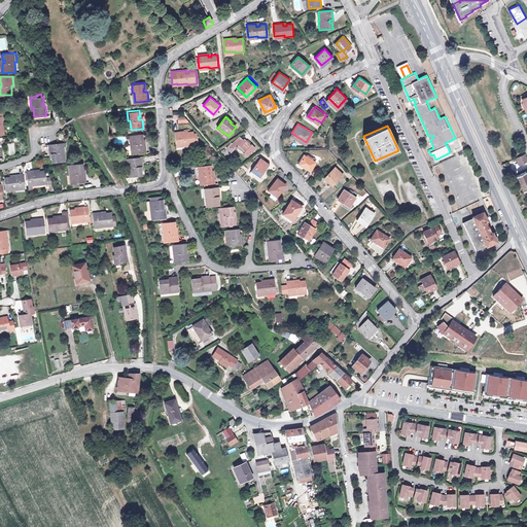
[(176,144),(185,144),(185,145),(196,144),(195,131),(188,132),(188,134),(184,134),(184,131),(175,132),(176,144)]
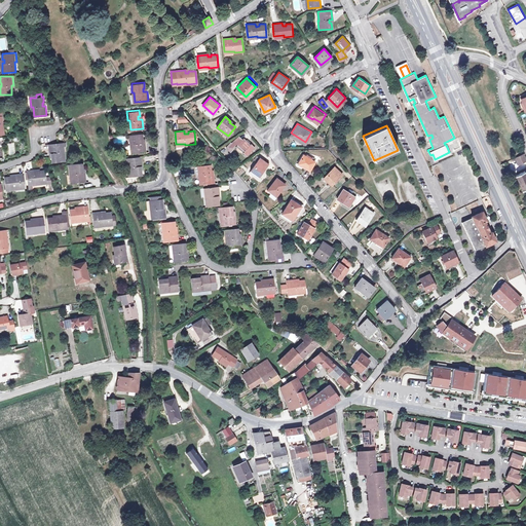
[(130,143),(132,143),(133,152),(146,151),(145,141),(142,142),(141,138),(143,138),(142,133),(129,134),(130,143)]
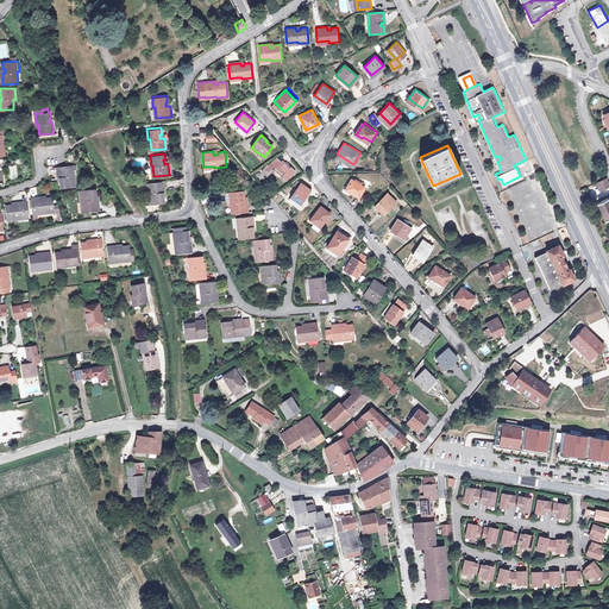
[(283,174),(282,175),(286,179),(295,170),(292,165),(290,167),(282,158),(280,161),(276,157),(268,164),(262,169),(267,174),(272,168),(274,169),(276,167),(283,174)]
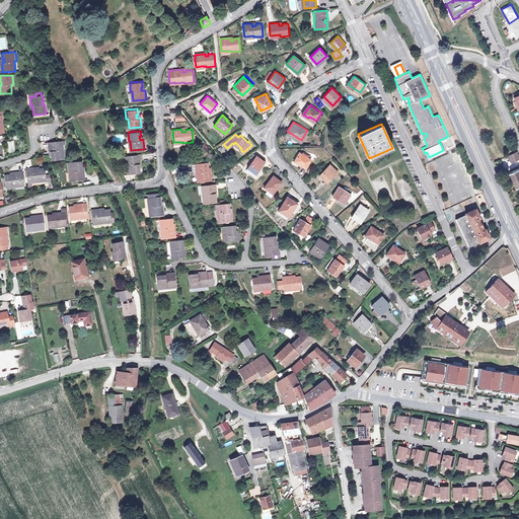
[(50,151),(53,151),(53,154),(52,154),(52,160),(65,159),(64,150),(62,150),(61,141),(49,142),(50,151)]
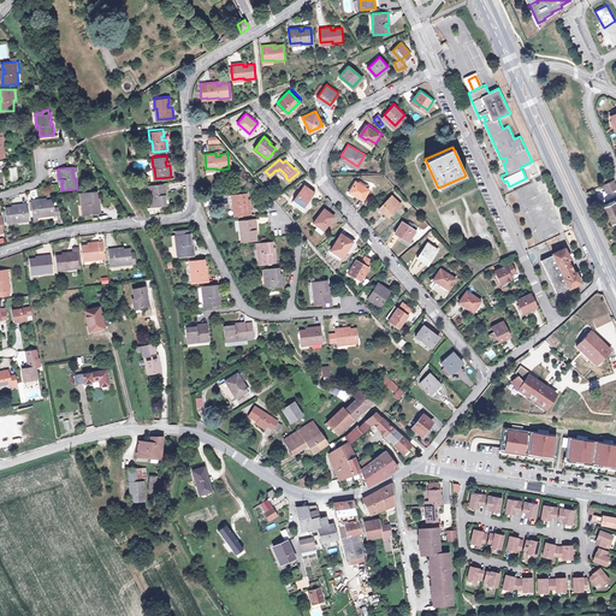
[(149,195),(150,206),(166,205),(165,197),(164,197),(163,194),(166,194),(165,182),(150,184),(152,195),(149,195)]
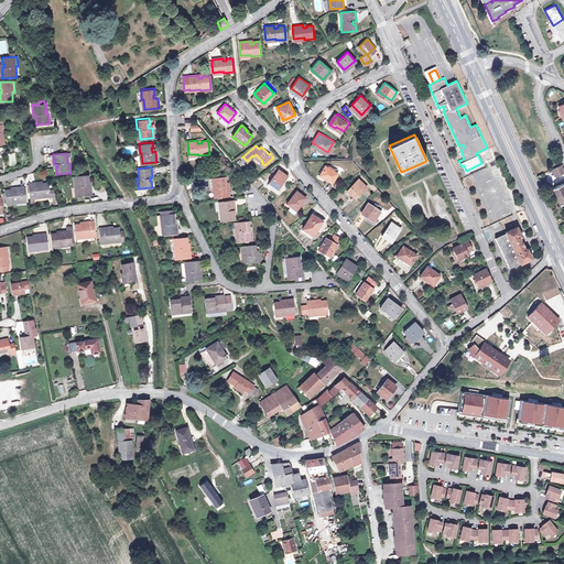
[(332,182),(336,175),(335,173),(327,167),(325,166),(320,173),(332,182)]
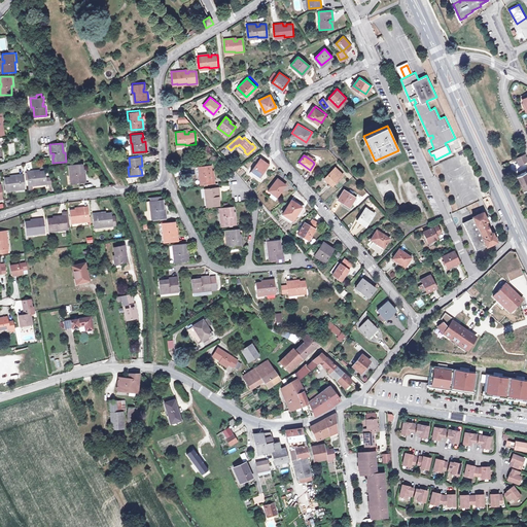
[(526,163),(526,156),(526,155),(518,160),(521,167),(526,163)]
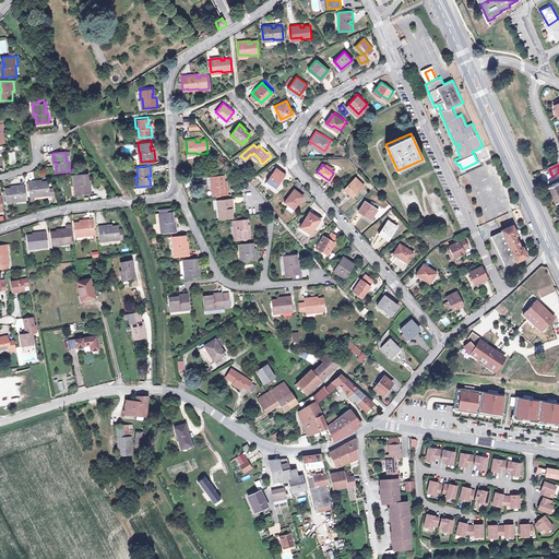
[(266,180),(275,187),(285,173),(276,166),(266,180)]
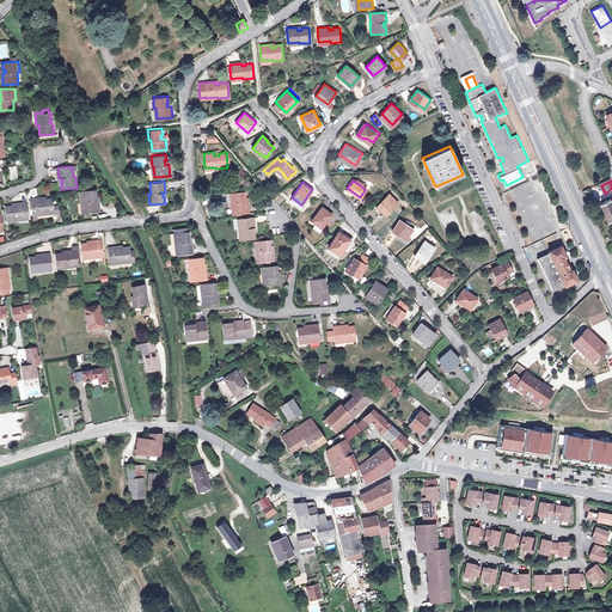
[(231,202),(233,202),(234,212),(249,210),(249,201),(244,201),(244,196),(245,196),(245,189),(230,190),(231,202)]
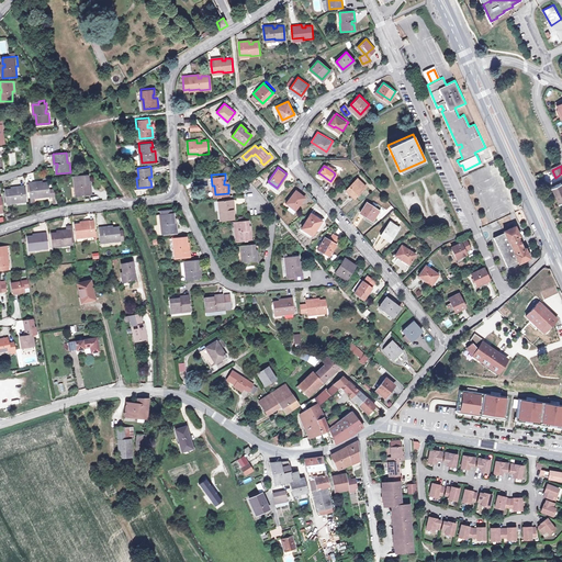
[(78,195),(91,194),(91,184),(87,184),(87,181),(89,180),(88,175),(75,176),(76,186),(77,186),(78,195)]
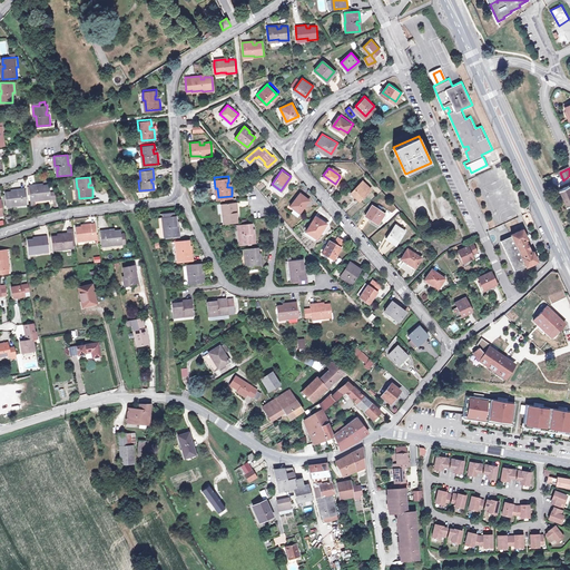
[(352,190),(361,199),(371,188),(363,179),(352,190)]
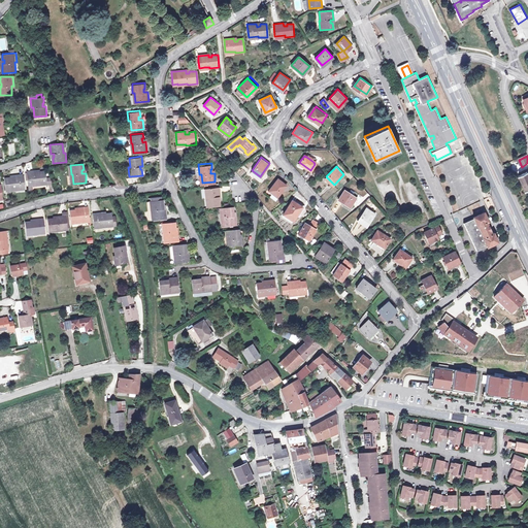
[(28,185),(37,184),(37,185),(47,184),(45,170),(39,171),(40,173),(36,173),(36,170),(27,171),(28,185)]
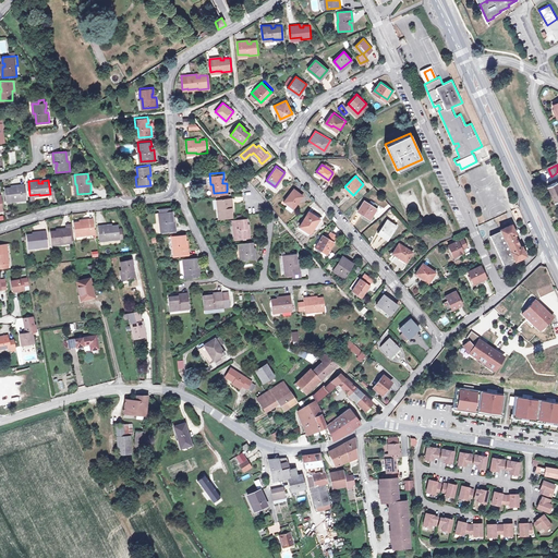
[(557,198),(557,183),(557,180),(547,184),(555,201),(557,198)]
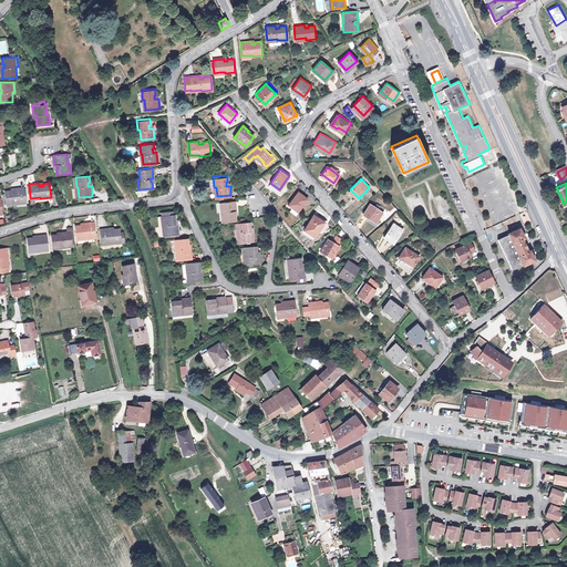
[(7,205),(17,204),(17,203),(27,202),(26,187),(14,188),(16,192),(11,192),(11,191),(6,191),(7,205)]
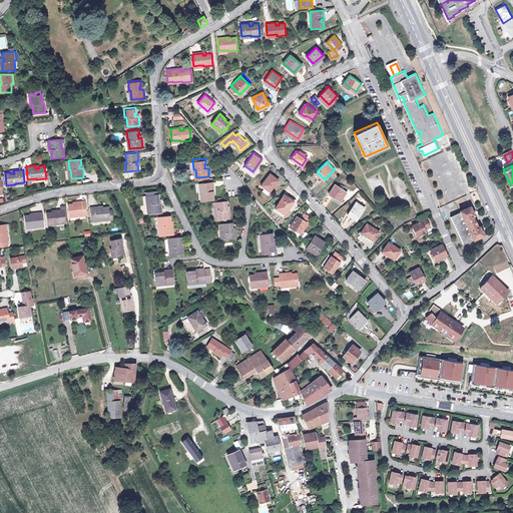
[(261,184),(265,186),(263,189),(268,193),(279,179),(270,172),(261,184)]
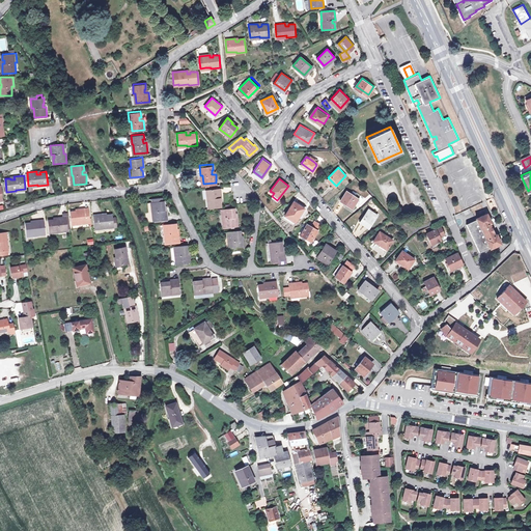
[(208,196),(207,197),(208,206),(221,205),(221,199),(219,199),(219,195),(221,195),(221,187),(208,188),(208,196)]
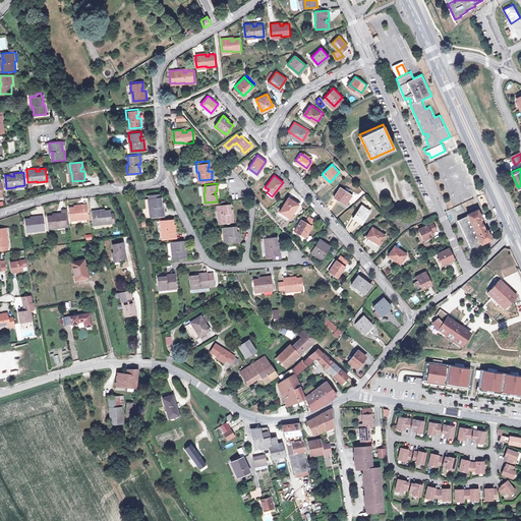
[(346,203),(352,193),(340,186),(335,194),(346,203)]
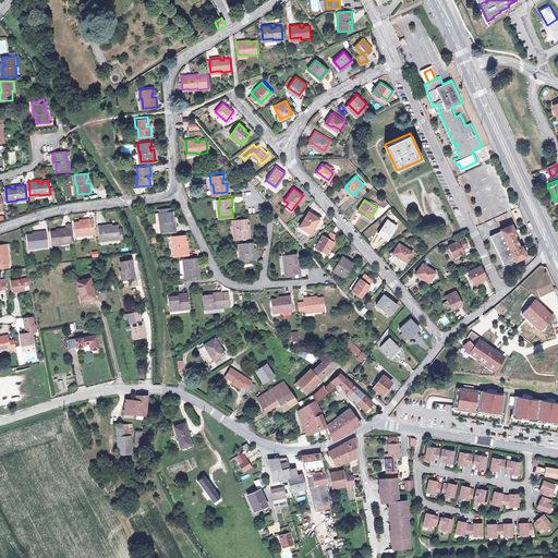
[(159,220),(160,220),(161,230),(176,229),(173,215),(172,215),(171,209),(170,209),(159,210),(158,210),(159,220)]
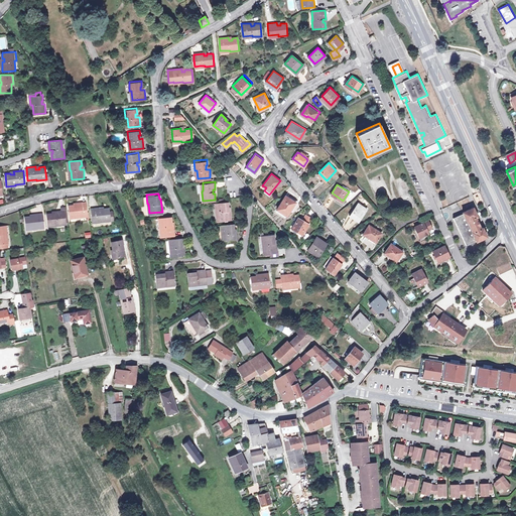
[(277,208),(286,214),(295,202),(285,195),(277,208)]
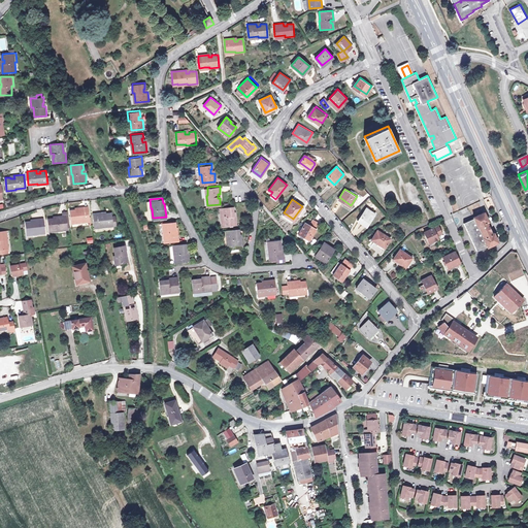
[(223,225),(235,224),(235,215),(232,216),(232,211),(233,211),(233,205),(220,206),(221,217),(223,216),(223,225)]
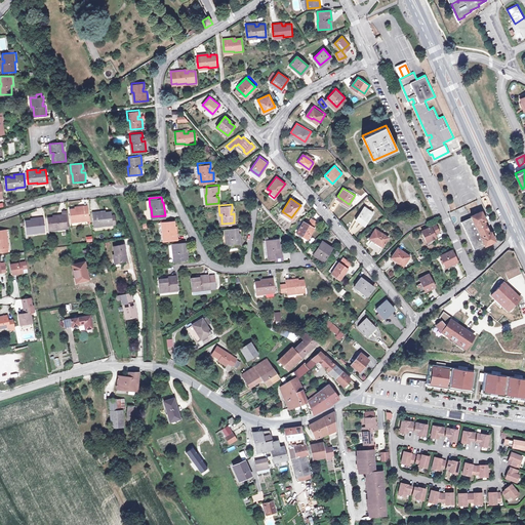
[(357,217),(365,224),(373,211),(365,205),(357,217)]
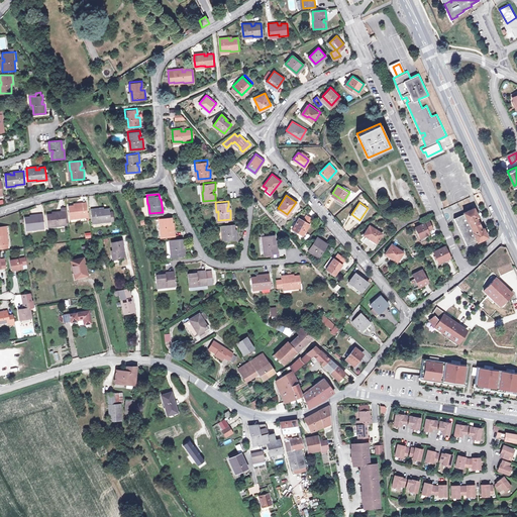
[(71,218),(80,217),(80,216),(88,215),(87,203),(78,204),(78,206),(75,207),(75,205),(69,206),(71,218)]
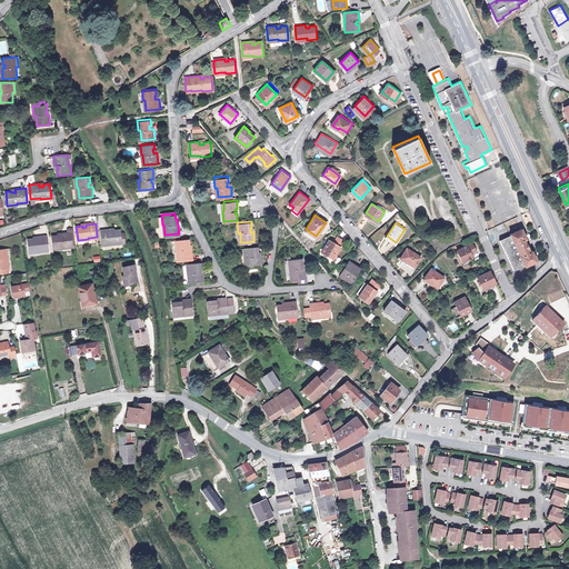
[(513,269),(525,263),(526,266),(536,260),(531,250),(529,251),(523,239),(526,238),(520,228),(509,232),(510,235),(499,239),(513,269)]
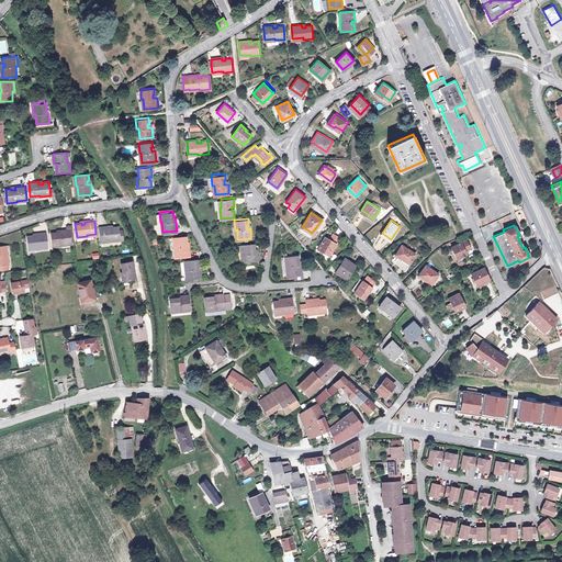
[(101,240),(108,240),(108,238),(111,237),(111,242),(121,240),(120,231),(120,226),(114,227),(110,227),(110,226),(100,227),(101,240)]
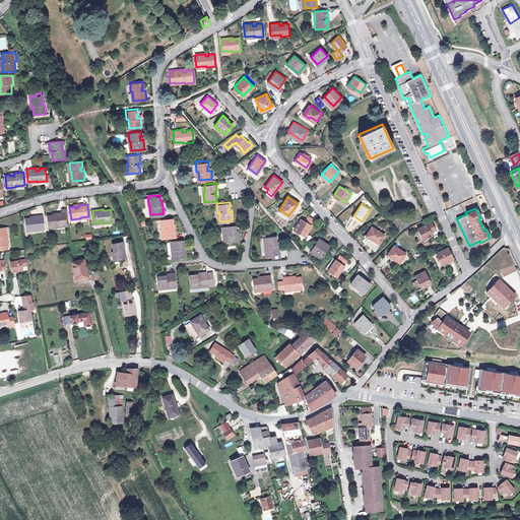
[(49,228),(58,226),(58,225),(67,224),(66,212),(57,212),(57,215),(53,215),(53,214),(48,215),(49,228)]
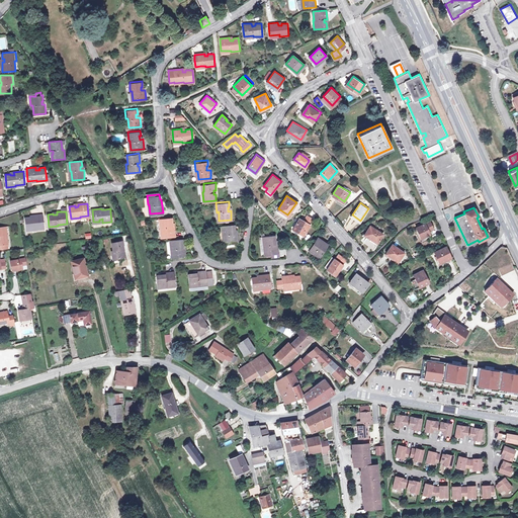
[(26,231),(35,230),(35,228),(45,227),(44,214),(34,216),(34,219),(30,219),(30,218),(25,218),(26,231)]
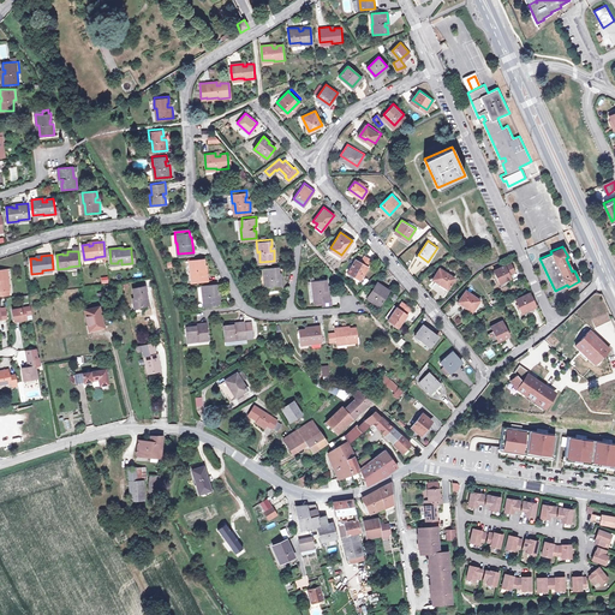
[(359,258),(358,261),(368,266),(371,260),(364,256),(362,260),(359,258)]
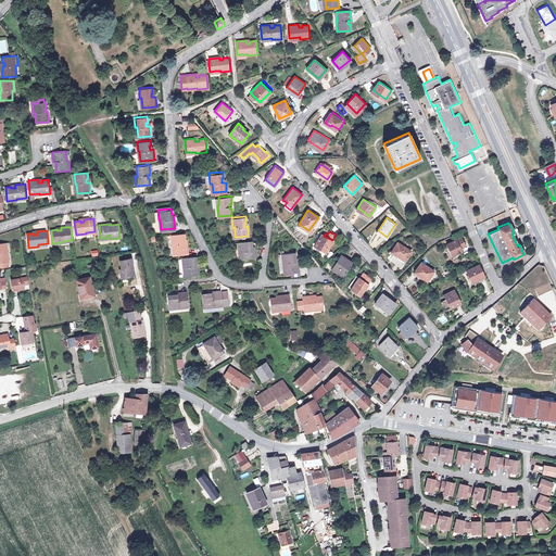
[(172,243),(173,242),(174,253),(187,251),(186,241),(182,241),(182,238),(185,238),(184,232),(169,234),(172,243)]
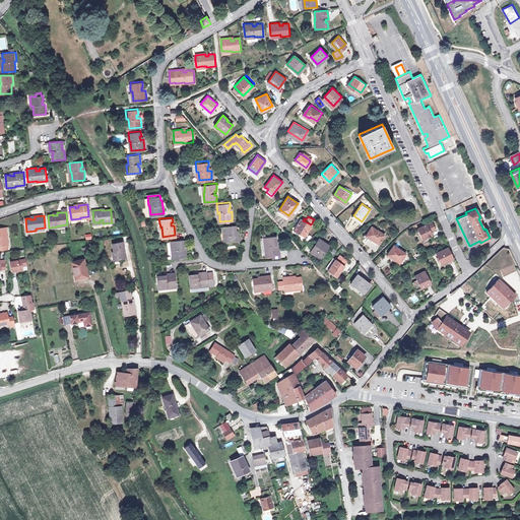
[(295,229),(305,235),(311,224),(303,220),(301,218),(295,229)]
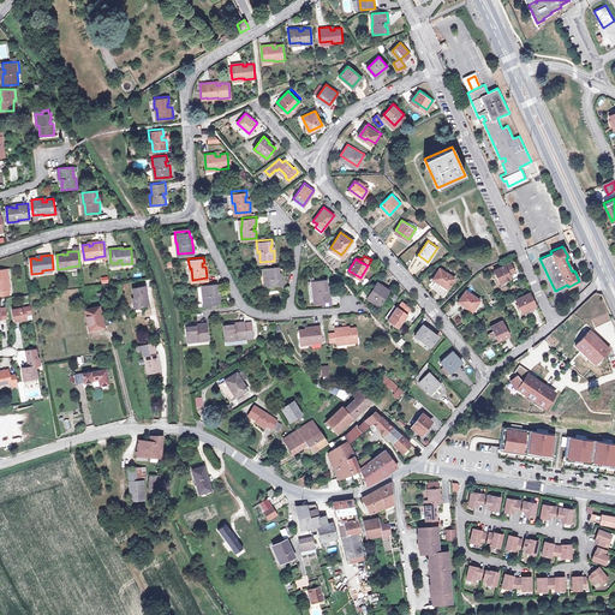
[(511,262),(503,266),(509,279),(511,278),(508,273),(514,269),(511,262)]
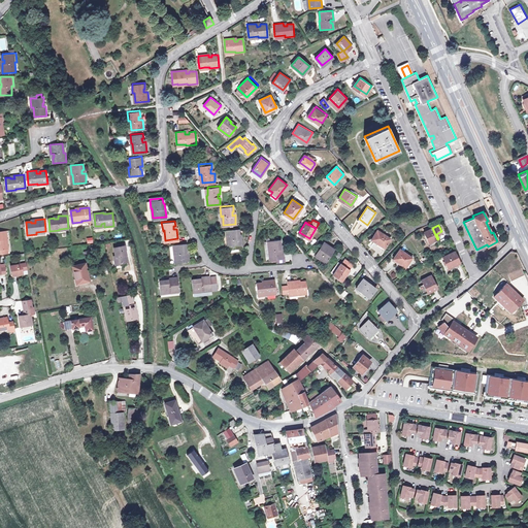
[(229,246),(241,246),(241,237),(238,237),(237,234),(238,234),(238,227),(226,228),(227,238),(228,238),(229,246)]
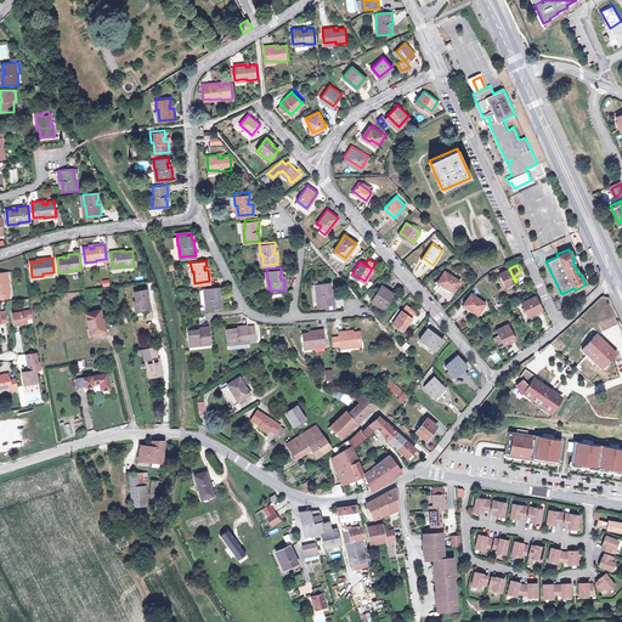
[(437,277),(440,280),(440,281),(453,289),(461,278),(446,269),(445,270),(444,269),(437,277)]
